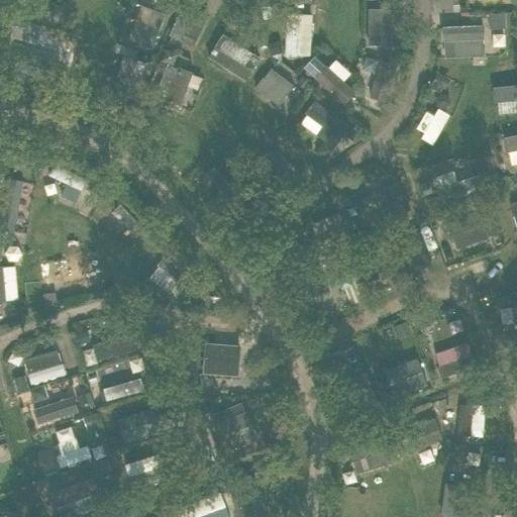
[(173,39),(197,44),(204,11),(180,6),(173,39)]
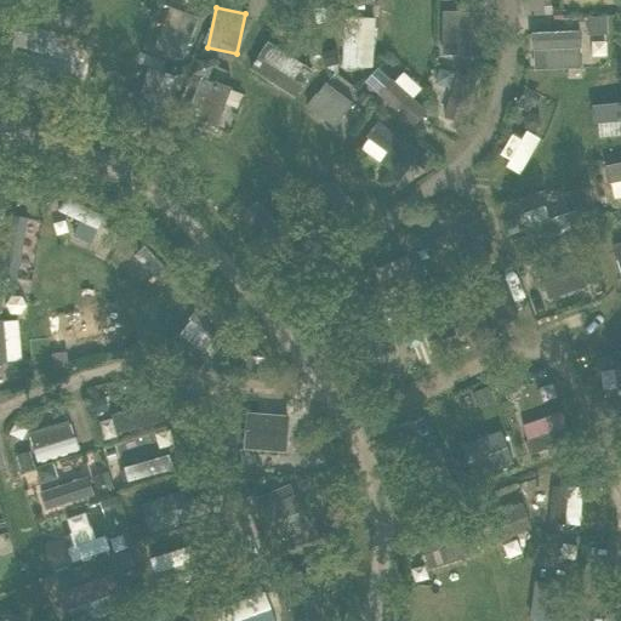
[(375,68),(376,17),(341,16),(340,67),(375,68)]
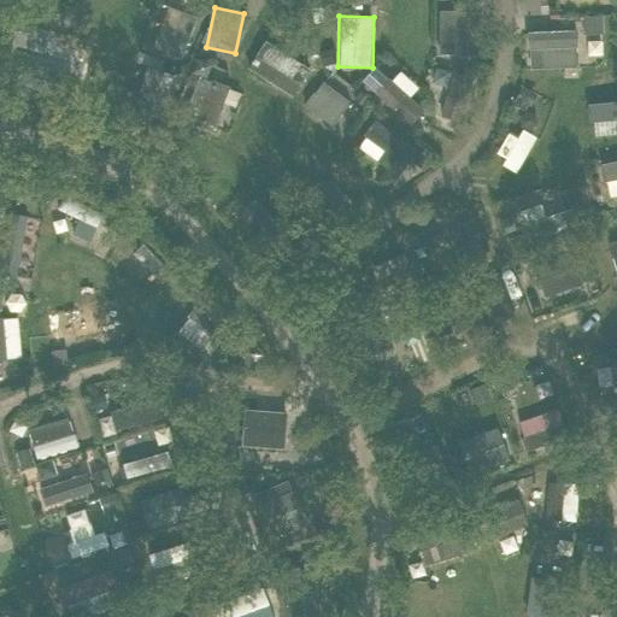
[(577,66),(576,29),(526,30),(527,68),(577,66)]
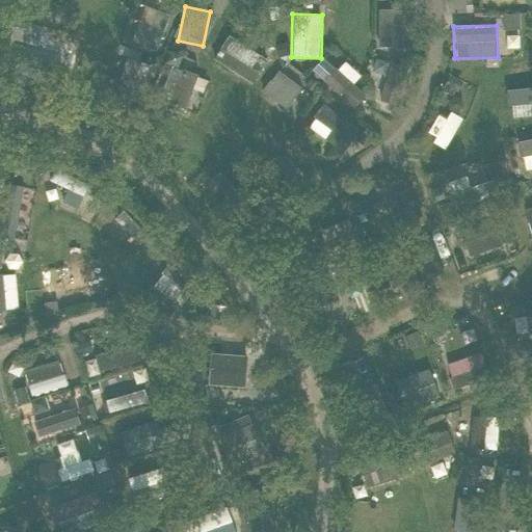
[(227,35),(212,58),(251,82),(265,59),(227,35)]
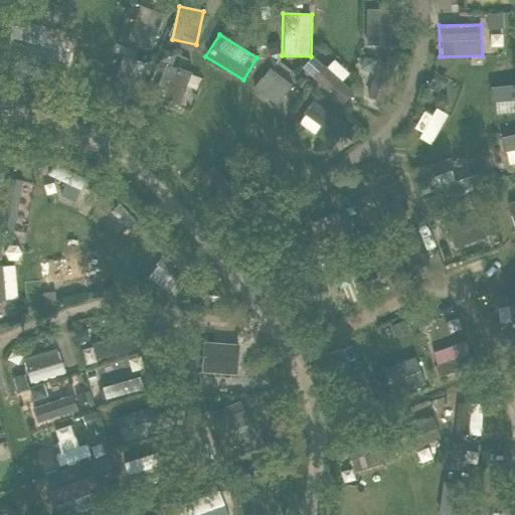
[(166,49),(161,60),(172,64),(176,53),(166,49)]
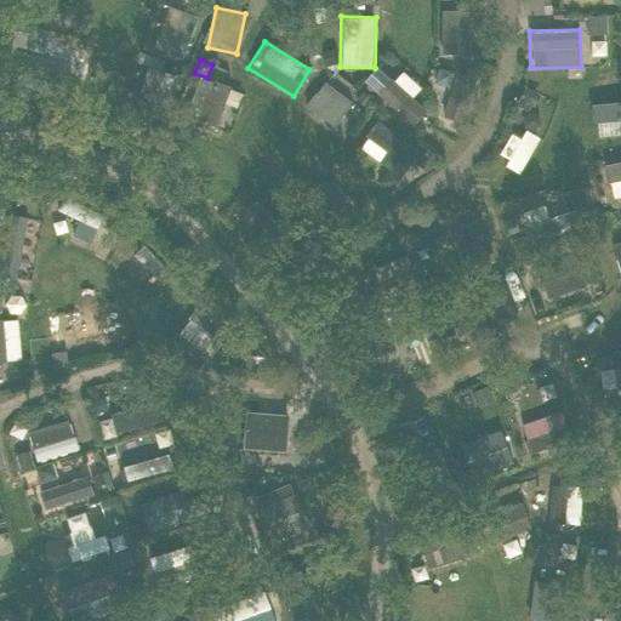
[(412,97),(421,90),(400,68),(375,92),(410,127),(426,112),(412,97)]
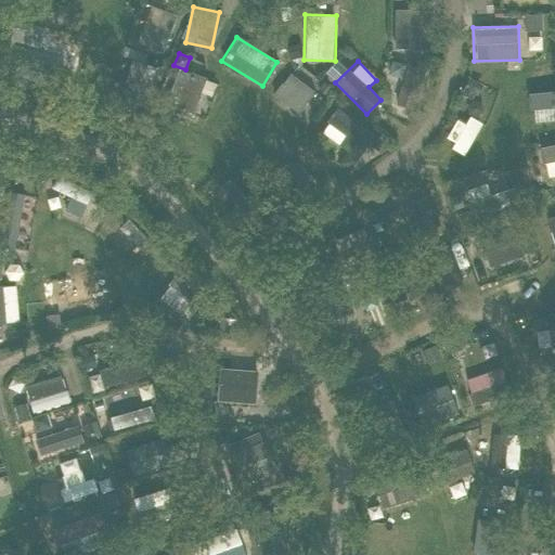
[(306,102),(313,107),(321,95),(288,72),(272,95),(297,113),(306,102)]
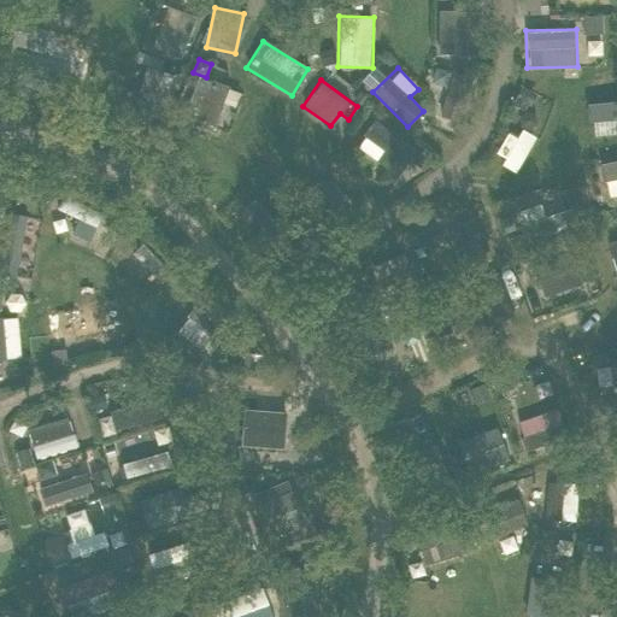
[(589,135),(616,133),(616,103),(588,104),(589,135)]
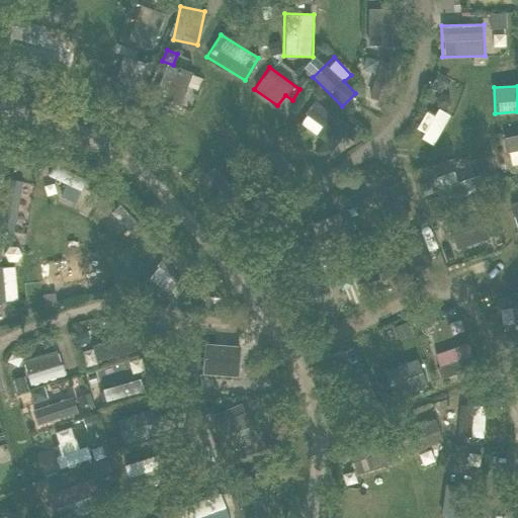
[(296,122),(328,150),(348,127),(316,100),(296,122)]
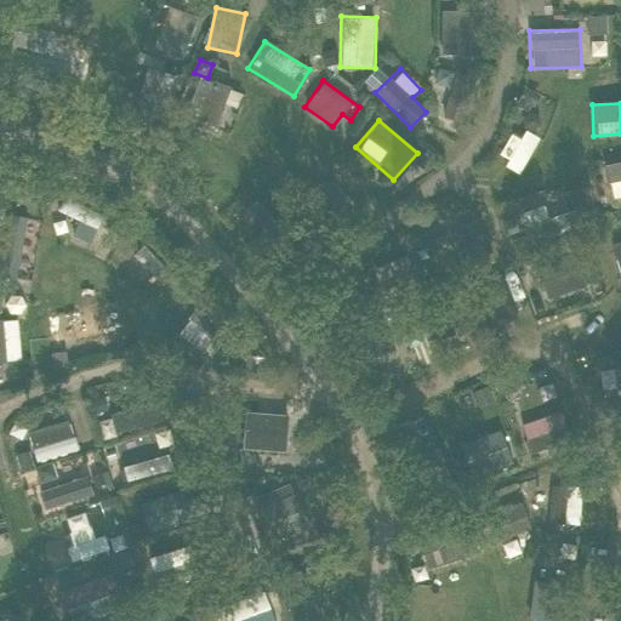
[(497,159),(525,172),(542,138),(525,130),(522,138),(511,132),(497,159)]
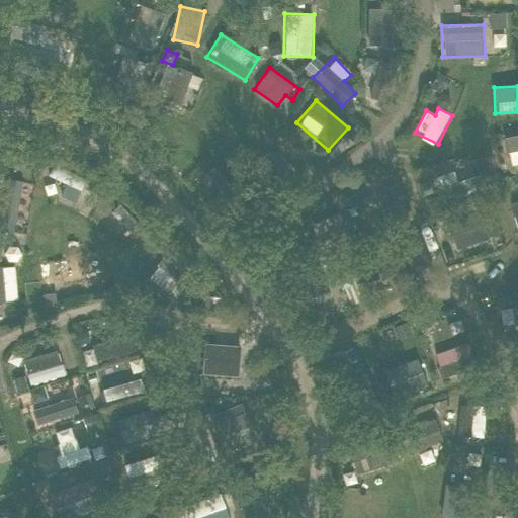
[(3,231),(12,232),(19,180),(11,179),(3,231)]
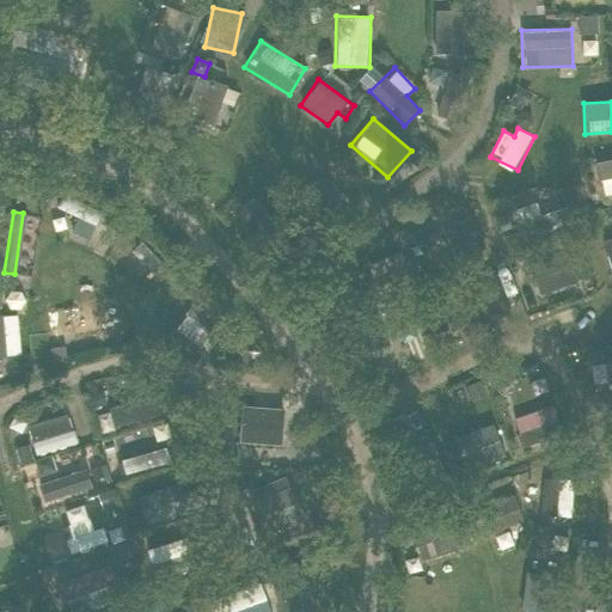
[(524,259),(512,263),(518,280),(528,275),(524,259)]
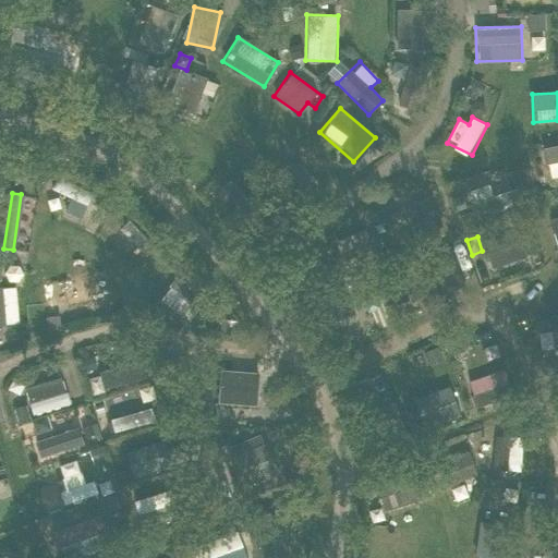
[(521,240),(496,242),(498,262),(522,258),(521,240)]
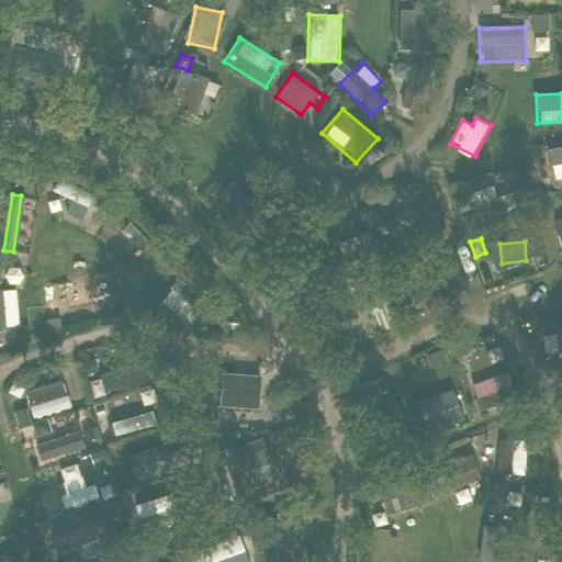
[(385,280),(377,283),(381,295),(390,292),(385,280)]
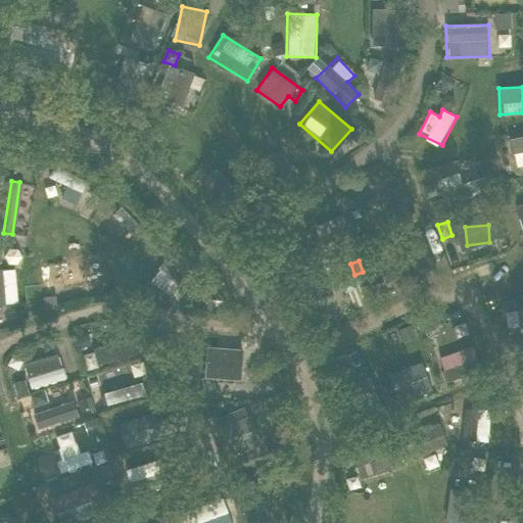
[(64,298),(100,291),(94,265),(58,272),(64,298)]
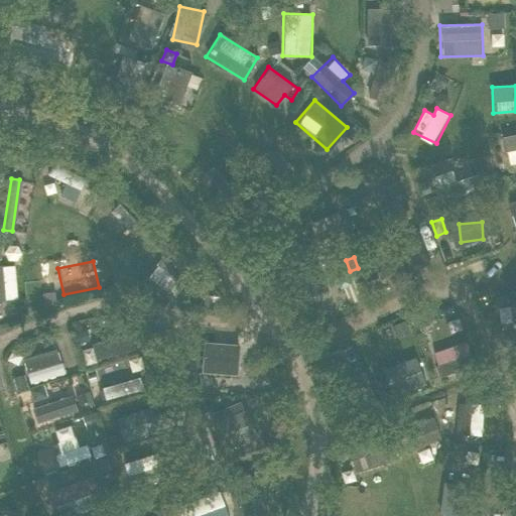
[(0,265),(0,299),(16,300),(15,265),(0,265)]
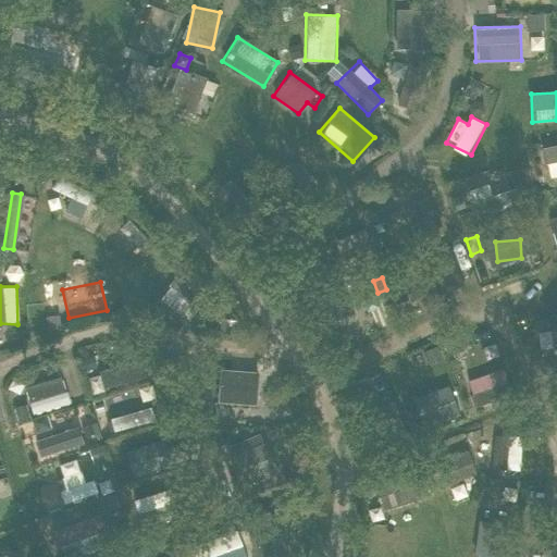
[(556,327),(542,329),(542,343),(556,342),(556,327)]
